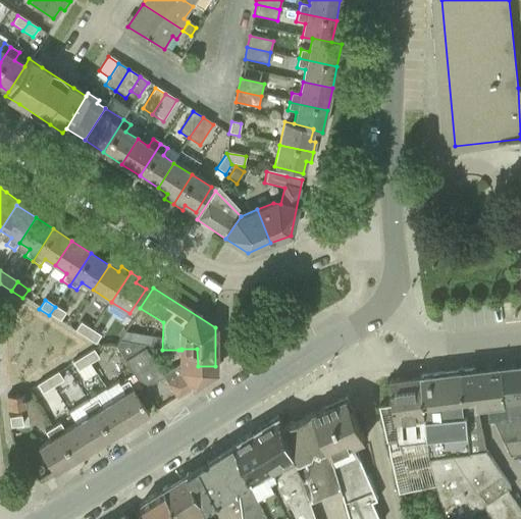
[(55,307),(49,315),(59,321),(66,313),(55,307)]
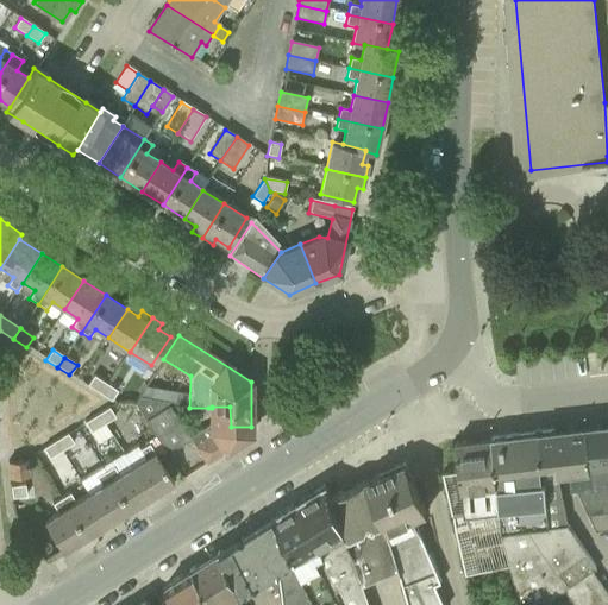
[(99,394),(106,384),(94,376),(87,386),(99,394)]
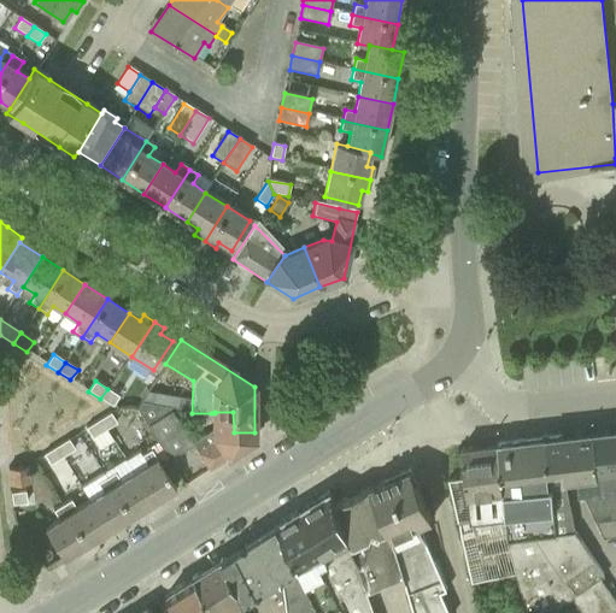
[(119,396),(107,389),(100,399),(112,407),(119,396)]
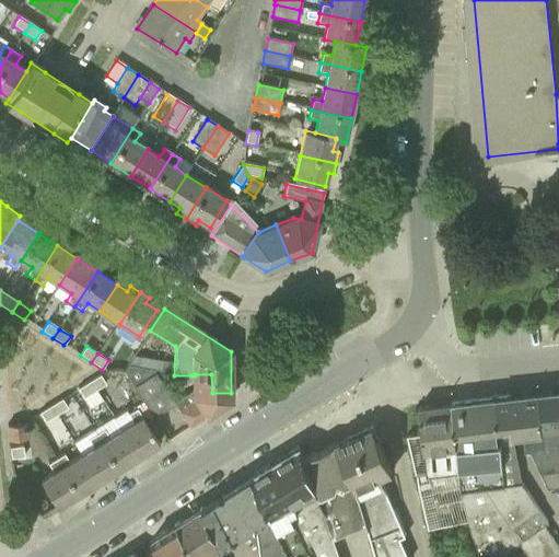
[(134,387),(155,373),(153,370),(127,366),(124,372),(134,387)]
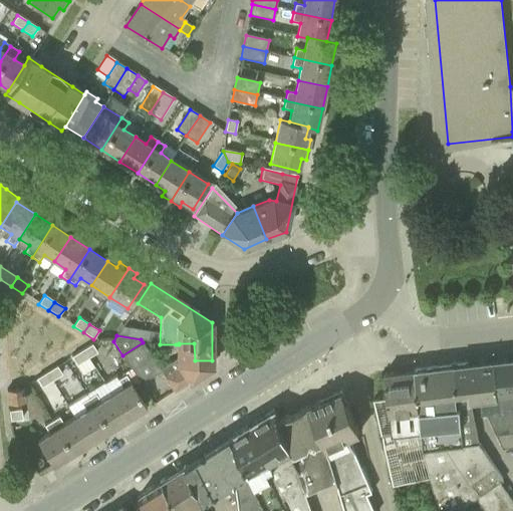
[(143,342),(122,355),(141,385),(161,371),(143,342)]
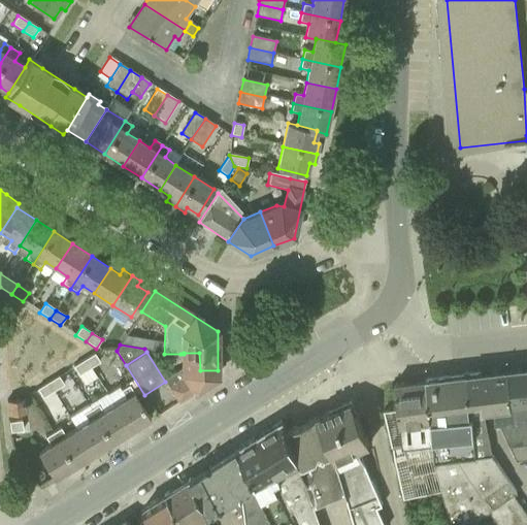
[(184,354),(180,354),(180,373),(185,379),(169,389),(178,403),(218,378),(218,370),(200,370),(199,353),(184,353),(184,354)]
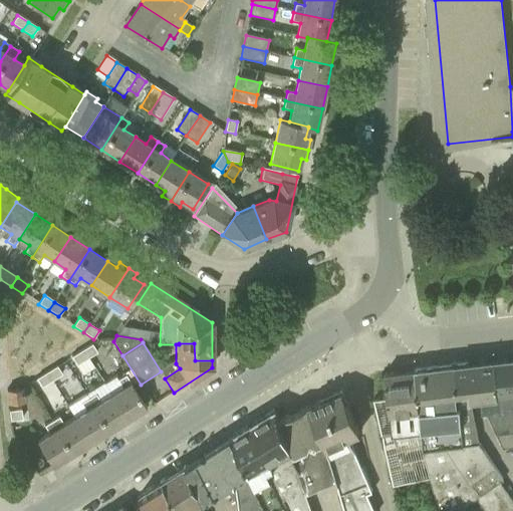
[(81,351),(86,359),(96,352),(91,344),(81,351)]
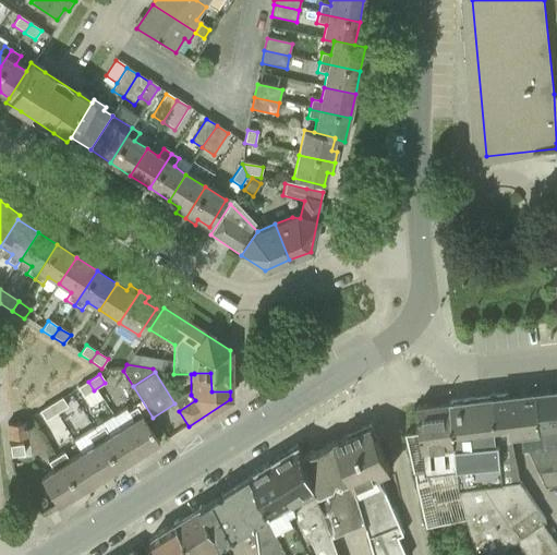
[(94,390),(88,382),(77,388),(83,397),(94,390)]
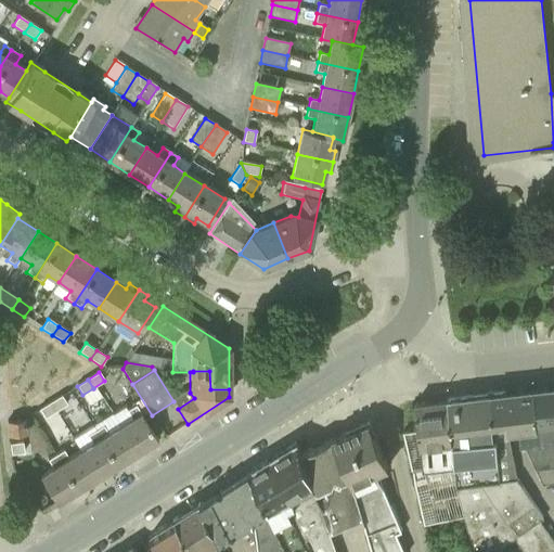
[(553,388),(535,392),(539,470),(535,470),(541,486),(553,484),(553,388)]
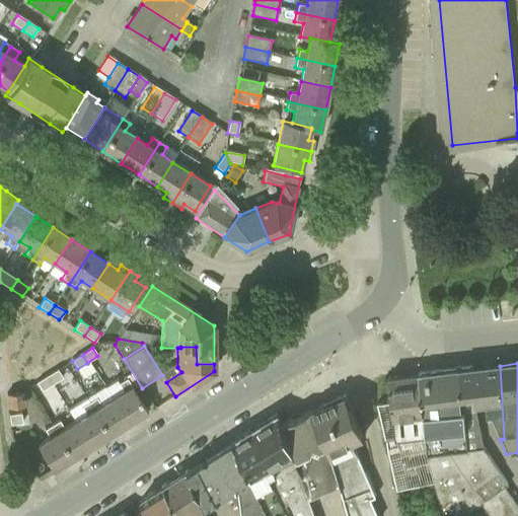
[(486,421),(492,420),(492,422),(500,439),(504,439),(500,366),(471,369),(475,406),(485,404),(486,421)]
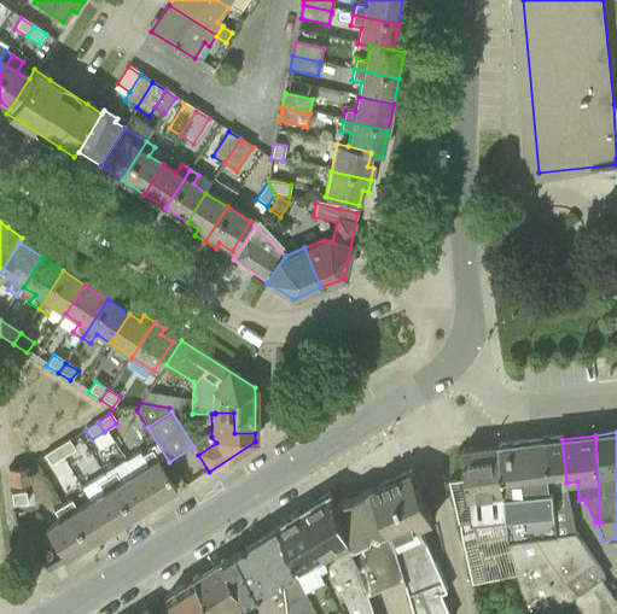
[(566,483),(562,439),(498,446),(502,492),(507,541),(518,580),(525,613),(554,613),(574,601),(582,613),(616,613),(616,604),(600,582),(605,579),(575,534),(556,536),(552,492),(566,491),(566,483)]
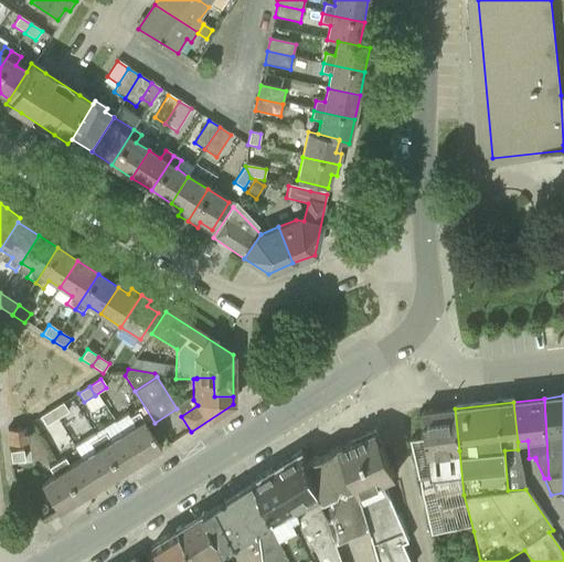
[(51,411),(56,420),(68,413),(62,403),(51,411)]
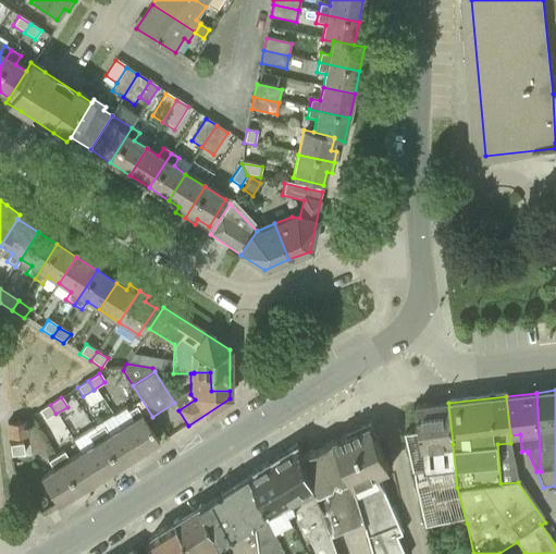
[(453,444),(448,403),(417,407),(420,433),(404,434),(425,528),(467,524),(457,488),(453,444)]
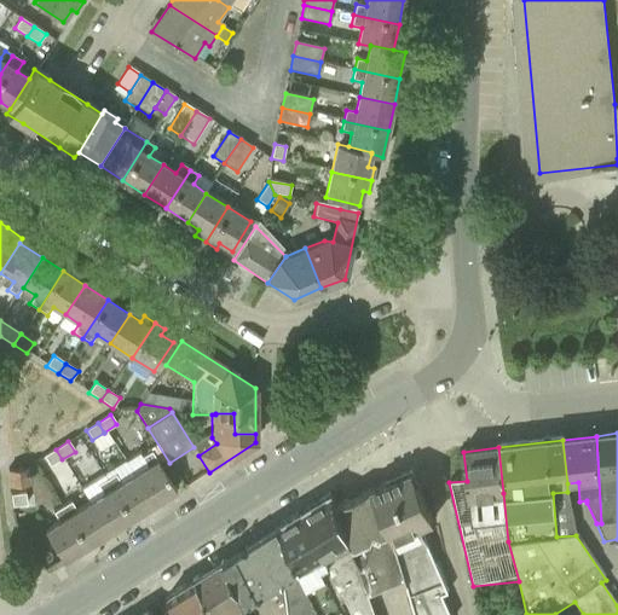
[(62,459),(56,450),(44,457),(50,468),(62,459)]
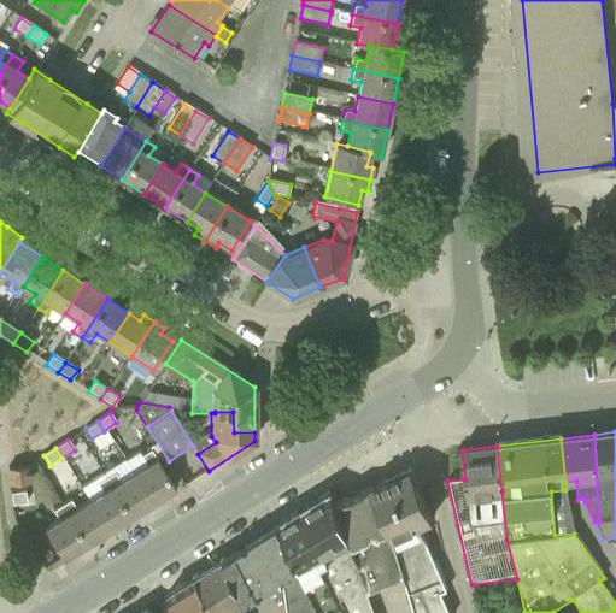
[(146,466),(133,473),(152,504),(175,489),(151,451),(140,457),(146,466)]
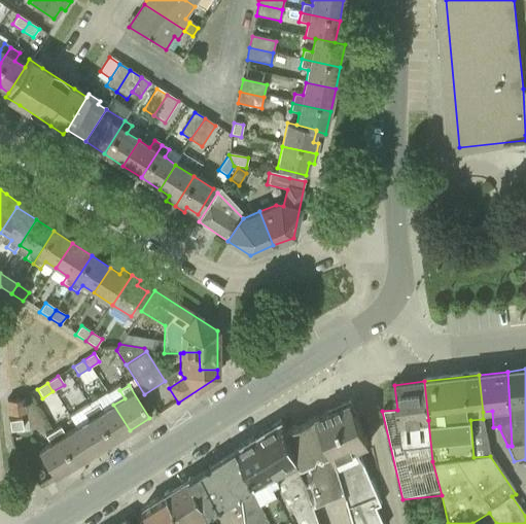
[(8,415),(27,412),(25,399),(6,402),(8,415)]
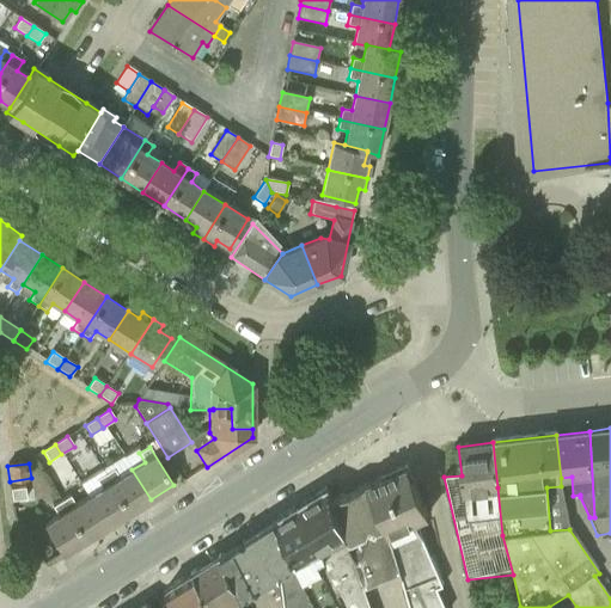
[(151,499),(132,470),(118,478),(114,470),(104,474),(129,513),(151,499)]
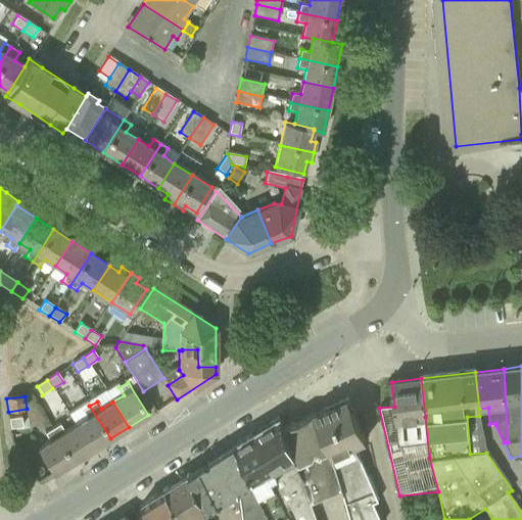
[(314,415),(333,458),(340,486),(342,491),(348,519),(377,519),(380,518),(371,498),(376,494),(356,446),(366,442),(352,411),(341,415),(336,405),(314,415)]
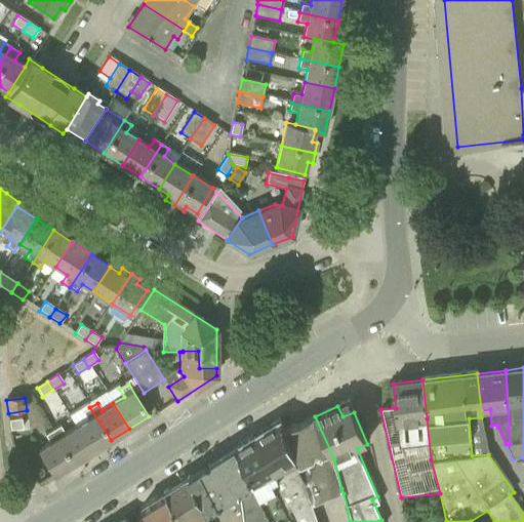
[(111,440),(89,407),(82,412),(87,419),(76,427),(91,452),(111,440)]
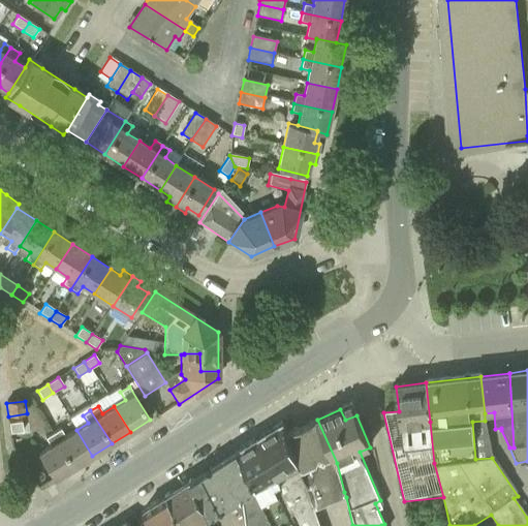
[(315,512),(346,497),(337,463),(317,420),(286,433),(315,512)]
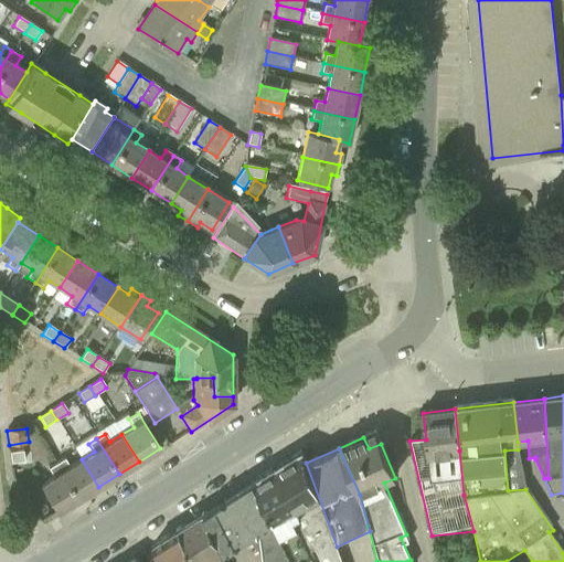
[(11,464),(24,463),(22,452),(10,453),(11,464)]
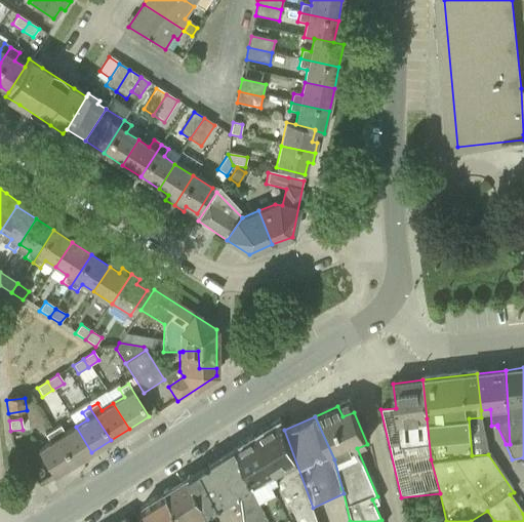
[(317,521),(313,508),(284,430),(281,419),(256,435),(280,482),(273,486),(287,516),(294,513),(298,521),(317,521)]
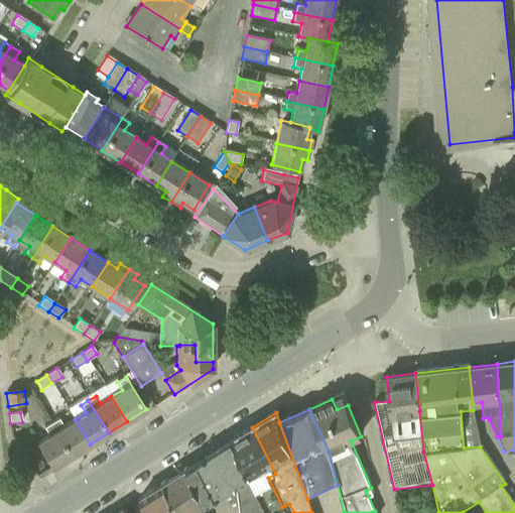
[(90,444),(75,419),(63,426),(58,419),(51,423),(72,456),(90,444)]
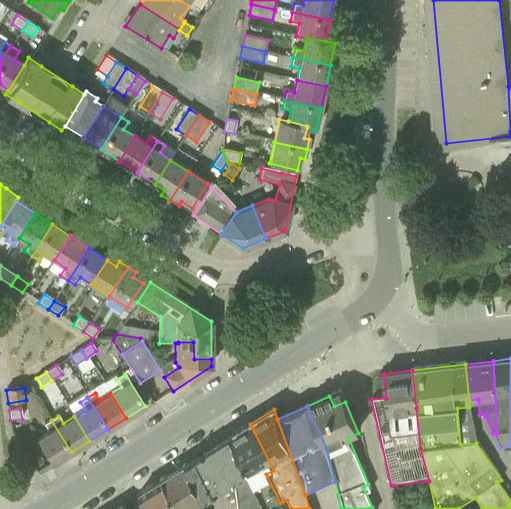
[(71,452),(51,420),(43,425),(48,432),(36,440),(52,464),(71,452)]
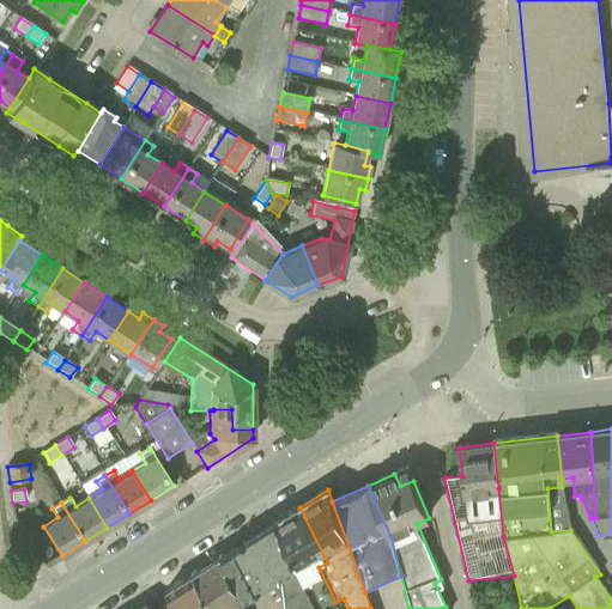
[(276,523),(317,608),(349,608),(344,598),(335,602),(319,567),(327,562),(300,507),(276,523)]
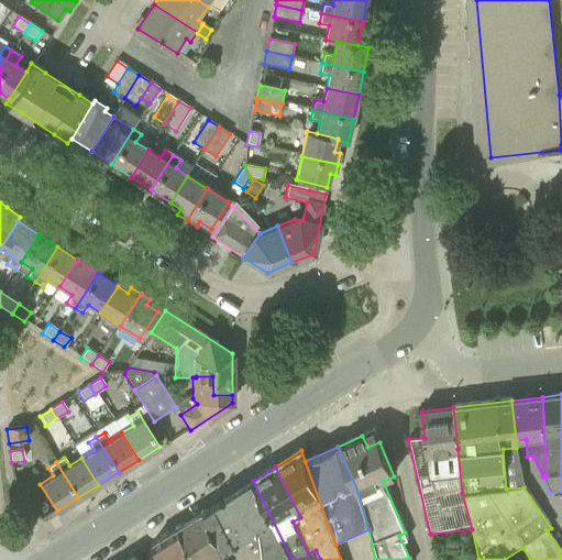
[(291,559),(253,481),(216,504),(235,544),(243,538),(249,550),(259,545),(266,559),(291,559)]
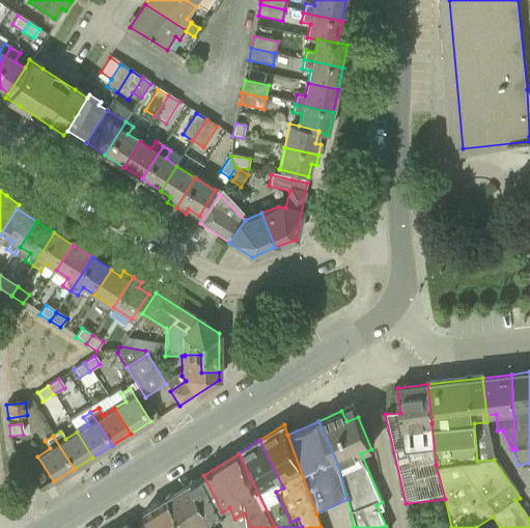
[(195,527),(208,519),(210,520),(222,512),(203,475),(167,498),(182,527),(195,527)]
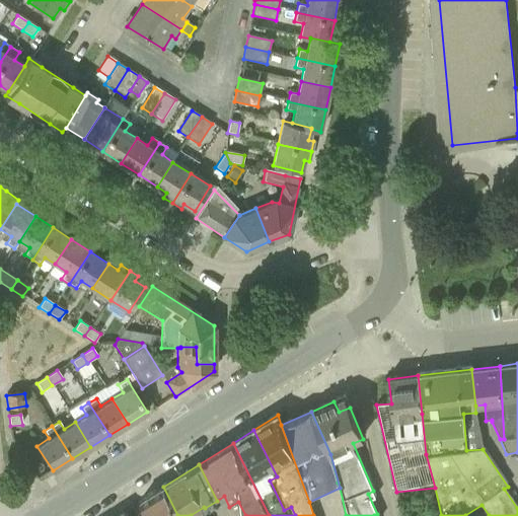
[(177,515),(163,487),(142,501),(149,515),(177,515)]
